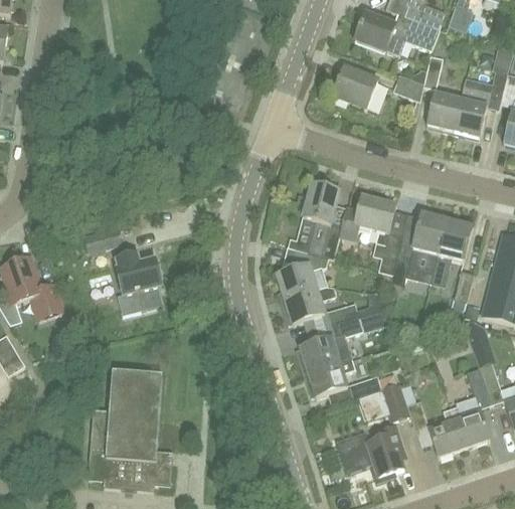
[(0,0),(0,13),(10,15),(11,0),(0,0)]
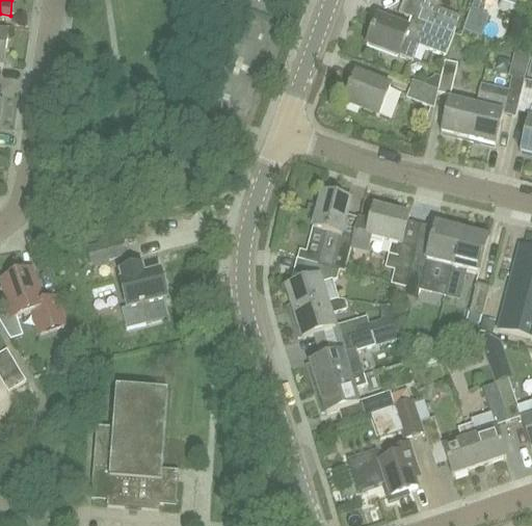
[(417,15),(423,0),(407,0),(403,9),(411,12),(417,15)]
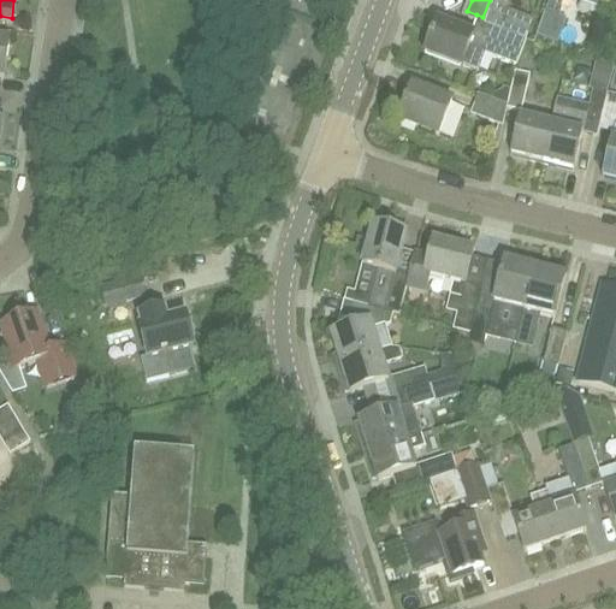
[(490,0),(483,17),(498,24),(525,35),(534,17),(507,6),(509,0),(490,0)]
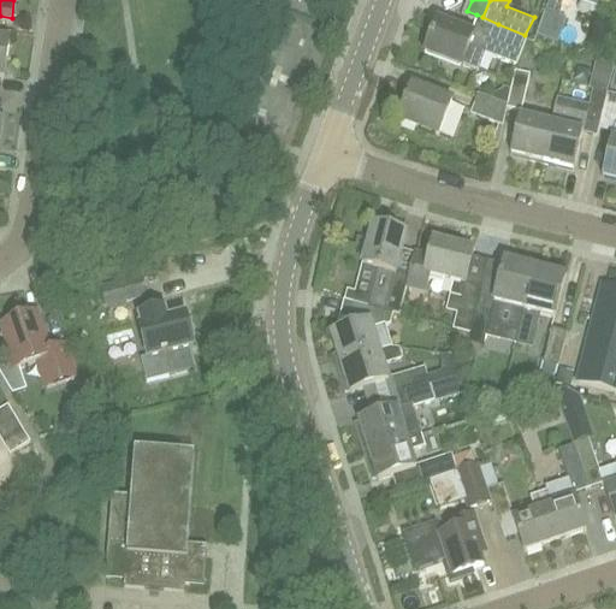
[(548,0),(545,9),(560,13),(563,0),(548,0)]
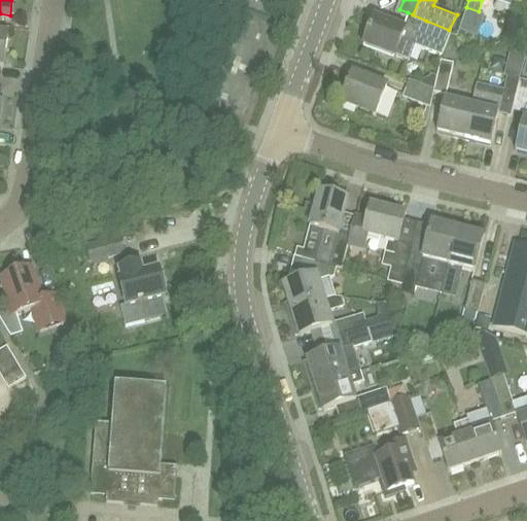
[(416,41),(418,42),(441,51),(449,30),(426,21),(422,32),(402,25),(373,14),(363,42),(393,53),(393,51),(403,55),(410,59),(416,41)]
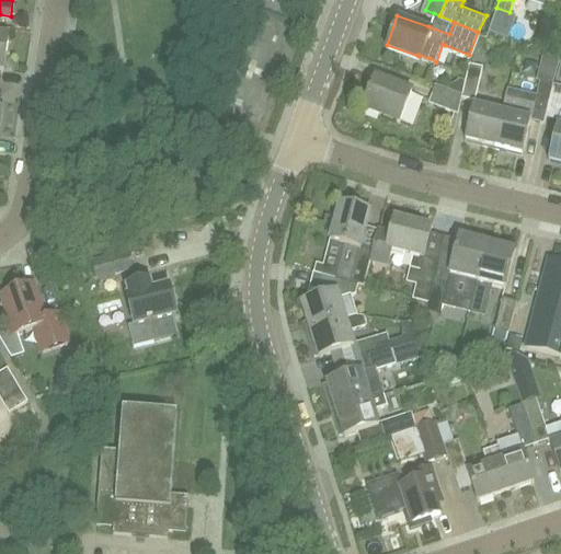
[(461,92),(461,93),(474,96),(481,62),(468,60),(461,92)]
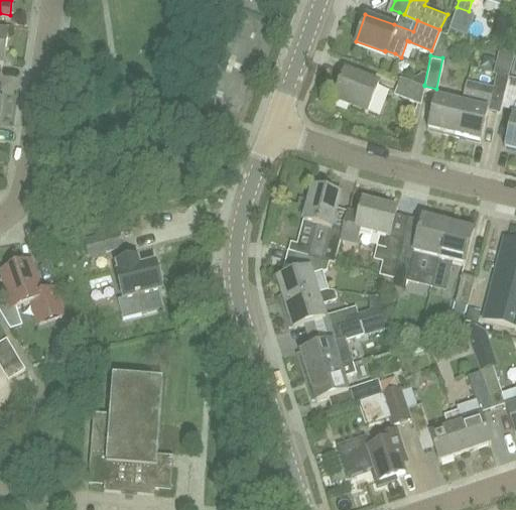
[(335,97),(367,109),(377,82),(345,69),(335,97)]
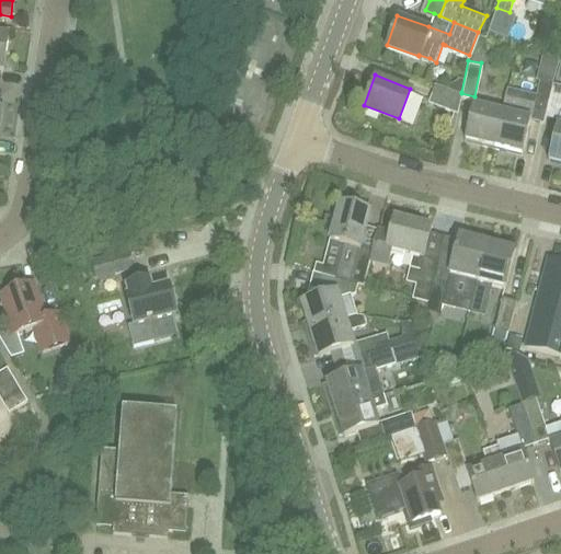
[(502,108),(501,108),(492,143),(522,150),(529,116),(542,119),(545,114),(552,80),(539,78),(534,103),(504,96),(502,108)]
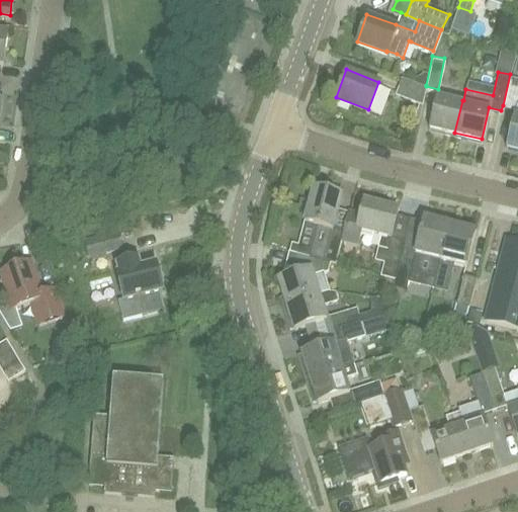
[(517,76),(510,74),(503,105),(515,107),(517,93),(517,76)]
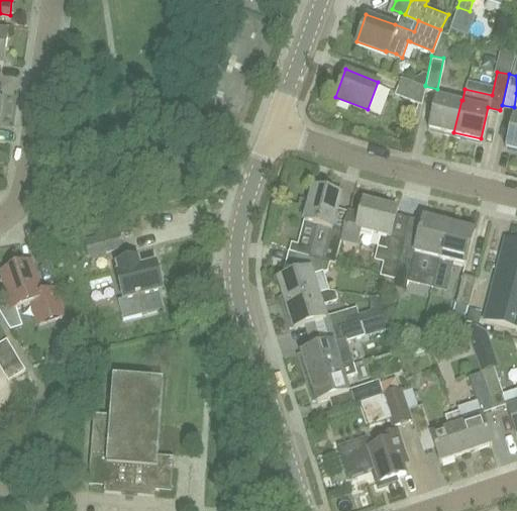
[(425,86),(425,85),(401,75),(394,92),(417,101),(411,119),(417,121),(421,103),(425,86)]
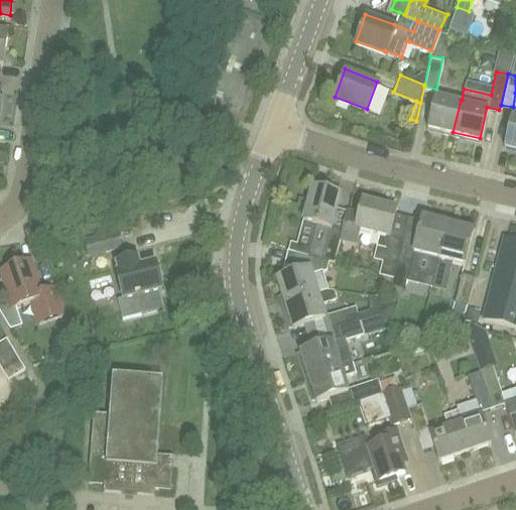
[(453,132),(461,100),(434,94),(427,126),(453,132)]
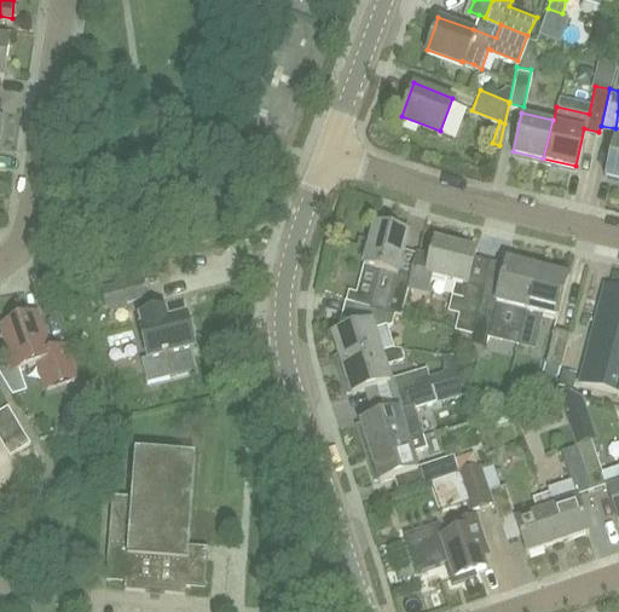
[(618,177),(618,134),(614,134),(605,173),(618,177)]
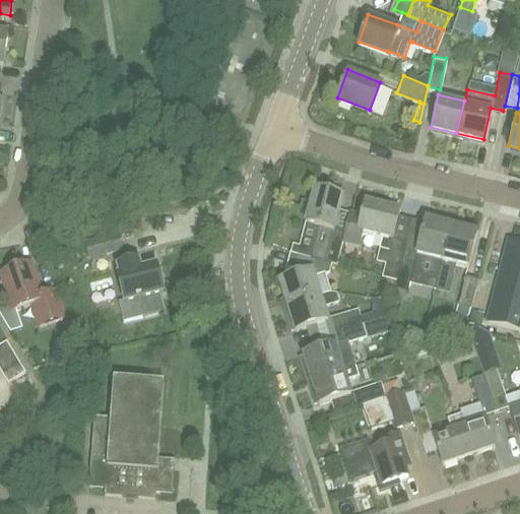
[(310,254),(332,260),(335,261),(344,229),(333,226),(341,194),(314,186),(306,218),(318,221),(310,254)]
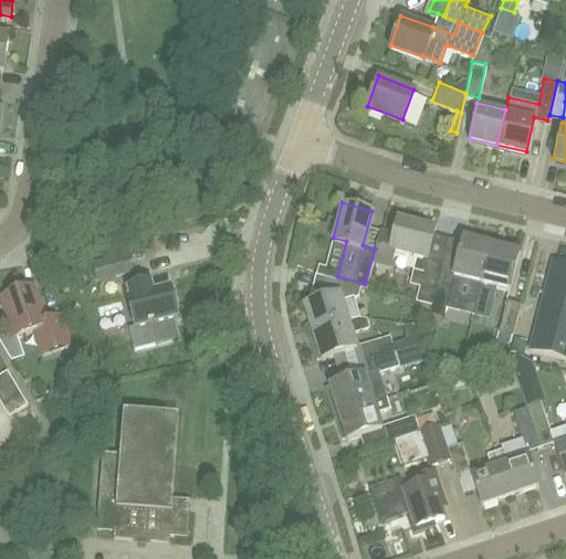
[(394,232),(380,229),(375,251),(373,257),(374,259),(391,263),(395,253),(396,248),(409,252),(417,253),(413,266),(423,270),(420,283),(417,297),(430,302),(431,302),(440,267),(426,264),(427,256),(433,232),(435,227),(398,218),(394,232)]
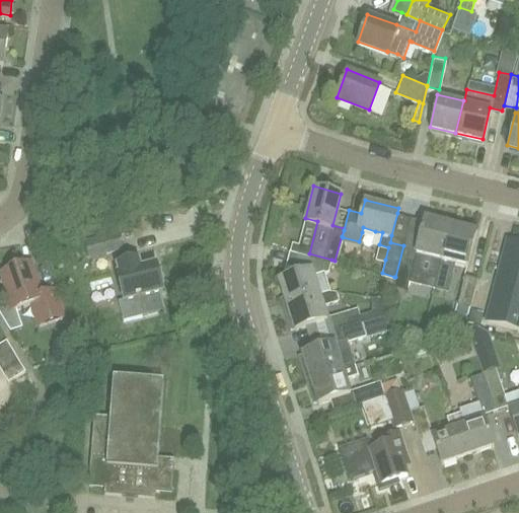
[(393,285),(404,288),(405,289),(409,279),(411,270),(425,273),(436,276),(439,268),(450,221),(440,218),(441,216),(439,213),(430,210),(427,212),(426,215),(425,215),(424,219),(418,242),(404,239),(403,245),(395,277),(394,277),(393,282),(392,285),(393,285)]
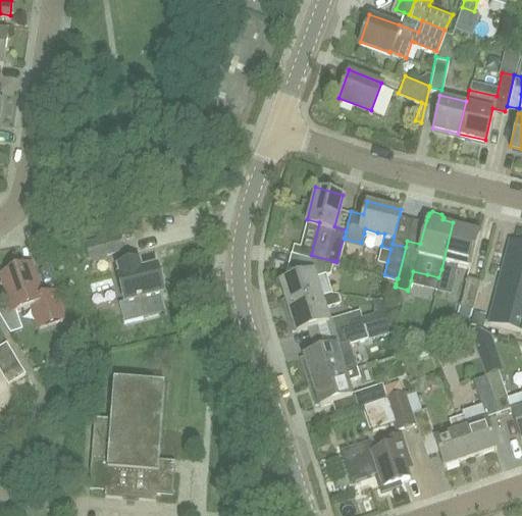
[(453,222),(441,269),(449,270),(453,268),(455,261),(469,265),(478,228),(453,222)]
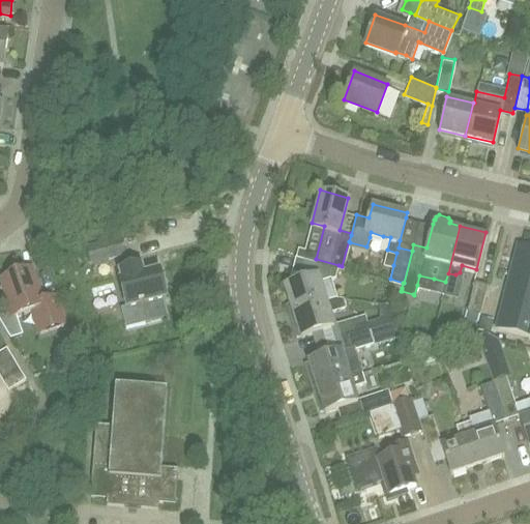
[(90,259),(93,259),(107,256),(108,255),(125,251),(122,236),(87,244),(90,259)]
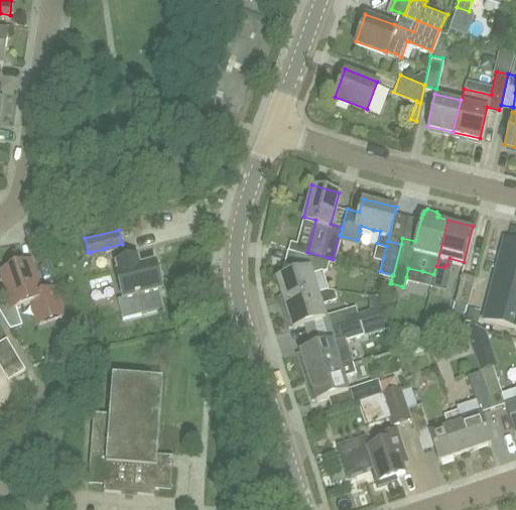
[(498,263),(515,267),(515,239),(505,237),(498,263)]
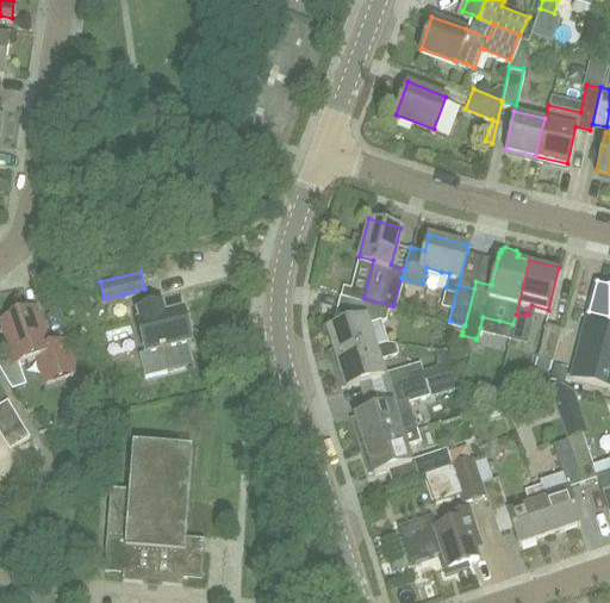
[(386,316),(388,306),(390,305),(363,298),(363,299),(340,293),(336,311),(341,312),(343,321),(328,325),(337,354),(335,355),(374,343),(387,340),(381,317),(386,316)]
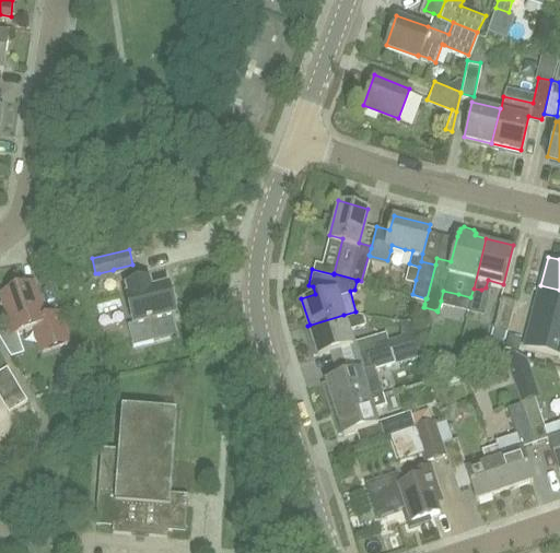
[(172,314),(175,313),(167,283),(158,285),(156,280),(150,281),(150,279),(127,284),(128,293),(127,293),(135,324),(149,319),(153,337),(175,331),(172,314)]
